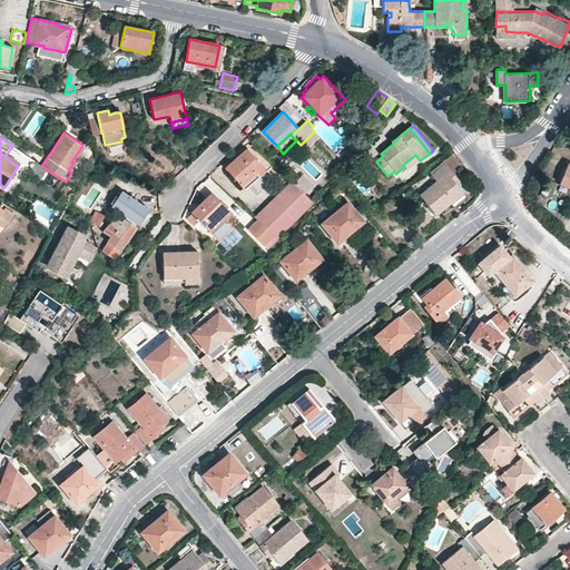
[(345,145),(336,154),(350,167),(357,157),(345,145)]
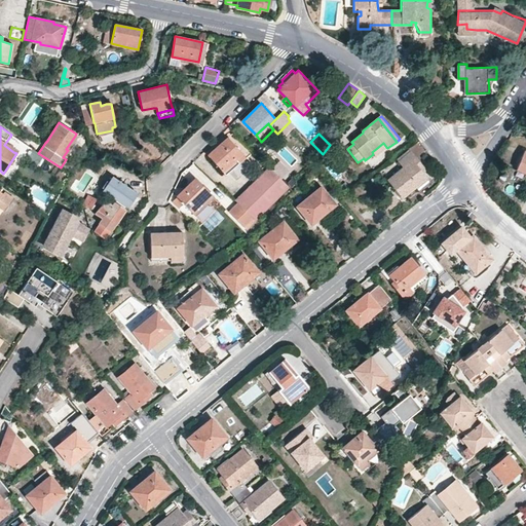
[(23,143),(11,135),(4,145),(13,152),(16,153),(23,143)]
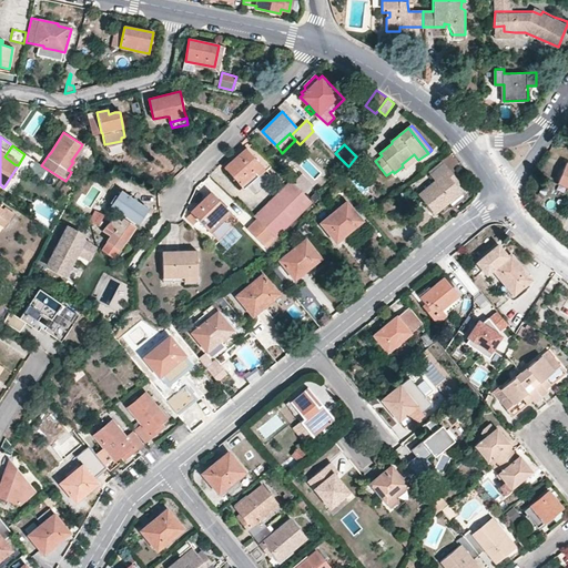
[(73,162),(77,163),(85,150),(81,146),(71,161),(73,162)]
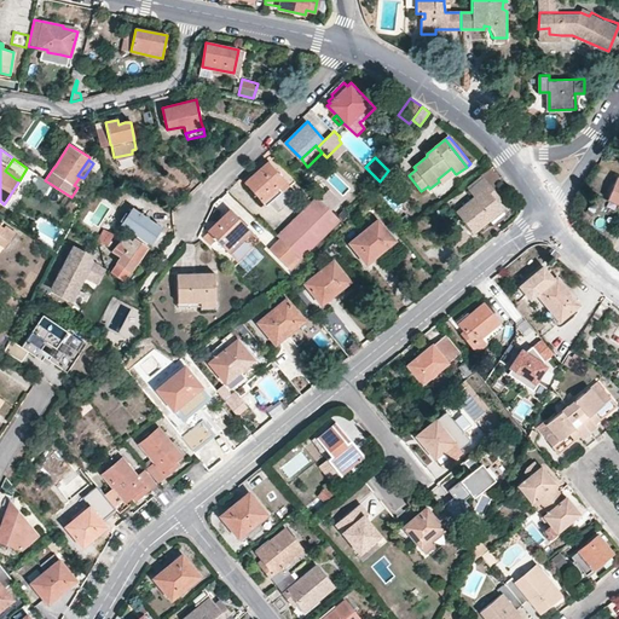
[(244,183),(262,201),(285,180),(267,162),(244,183)]
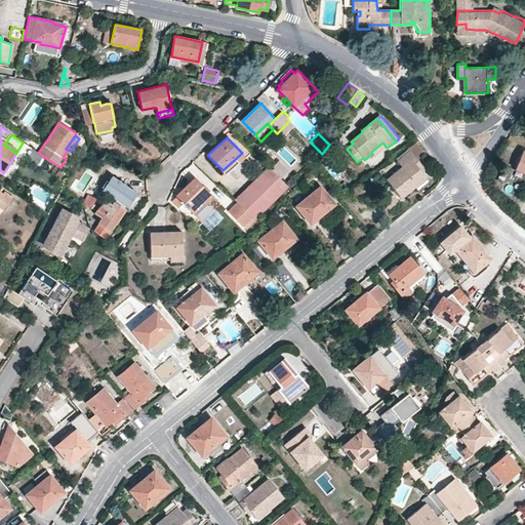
[(372,154),(374,156),(386,147),(382,143),(371,152),(372,154)]
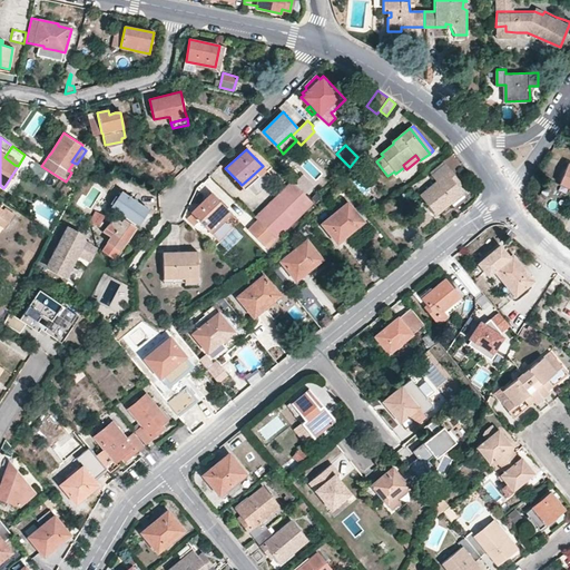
[(422,196),(436,214),(462,194),(457,187),(454,183),(458,179),(445,165),(434,175),(438,179),(439,182),(422,196)]
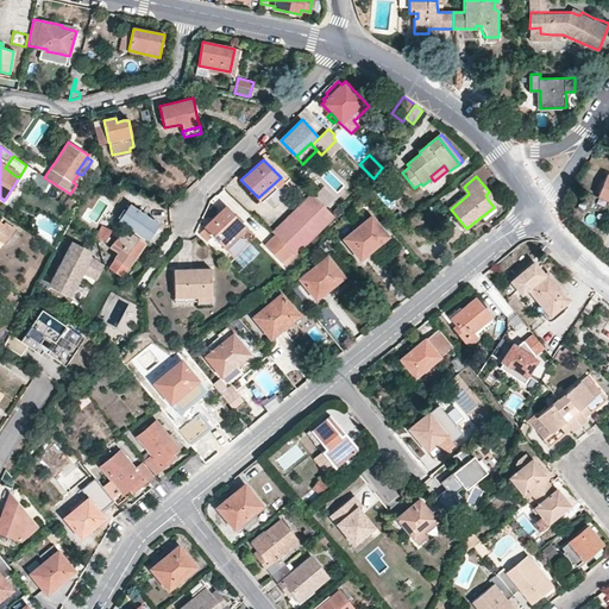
[(284,182),(281,177),(258,198),(262,202),(284,182)]
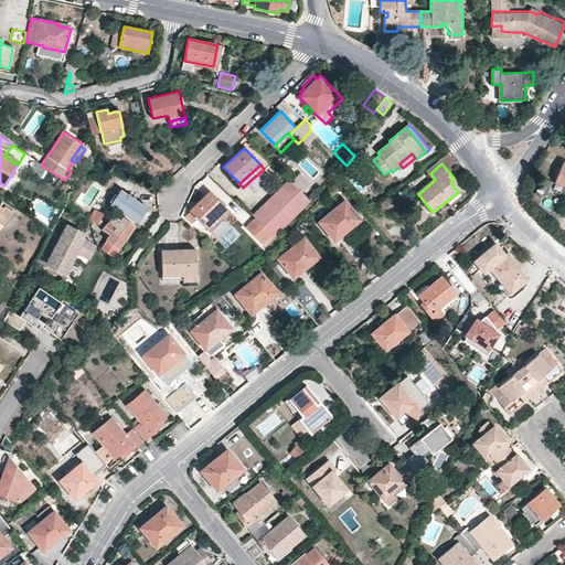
[(561,167),(555,179),(564,182),(564,164),(563,169),(561,167)]
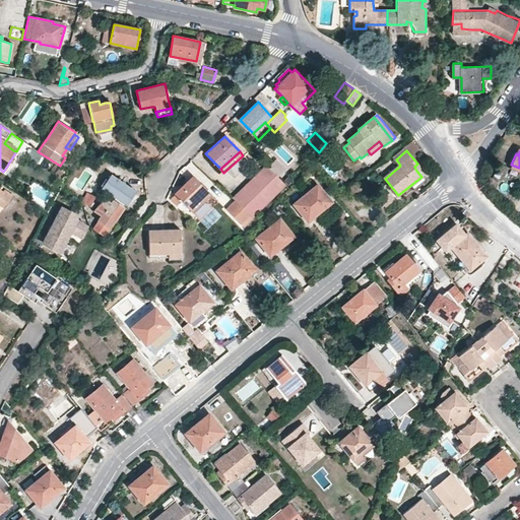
[(253,216),(263,206),(278,191),(284,186),(286,184),(267,165),(260,172),(243,189),(236,196),(234,199),(235,200),(250,214),(253,216)]
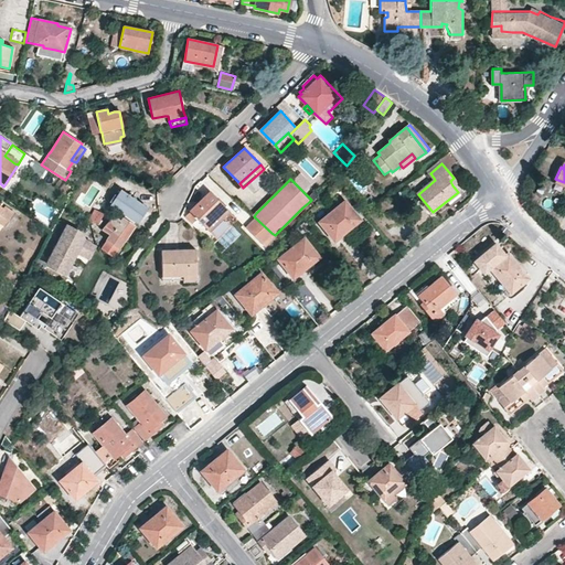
[(564,182),(555,179),(553,183),(564,188),(564,182)]
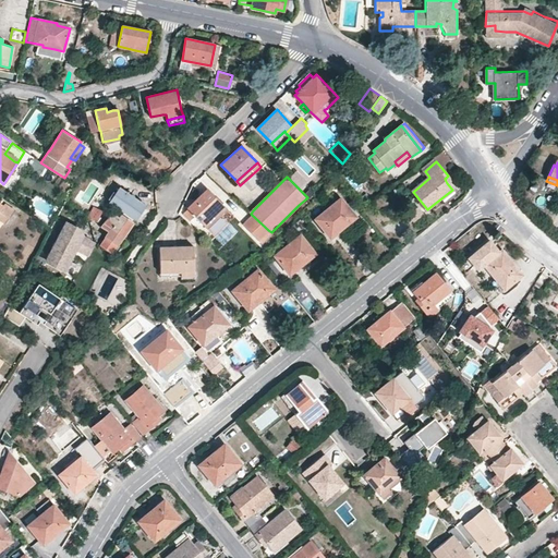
[(136,219),(147,204),(119,185),(108,202),(136,219)]
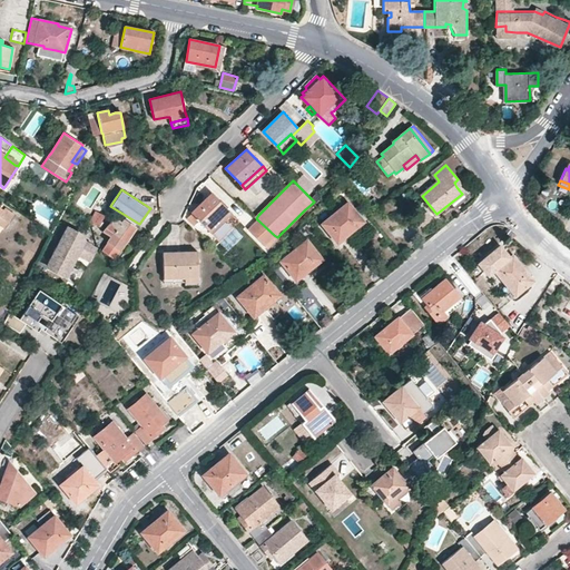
[(198,220),(207,229),(220,215),(223,216),(228,209),(213,193),(199,206),(192,213),(194,215),(189,220),(194,225),(198,220)]
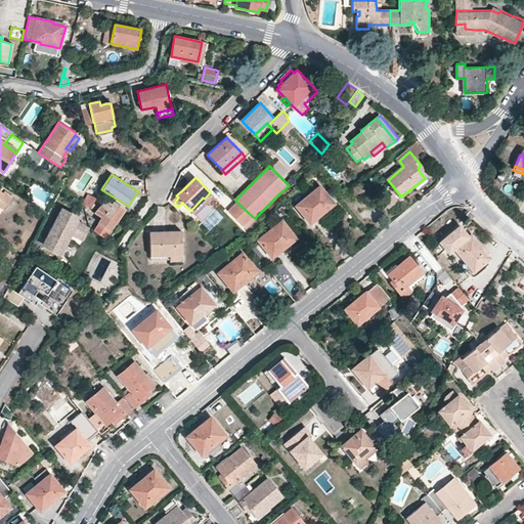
[(42,202),(52,207),(63,187),(63,186),(53,181),(50,185),(46,182),(39,195),(44,199),(42,202)]
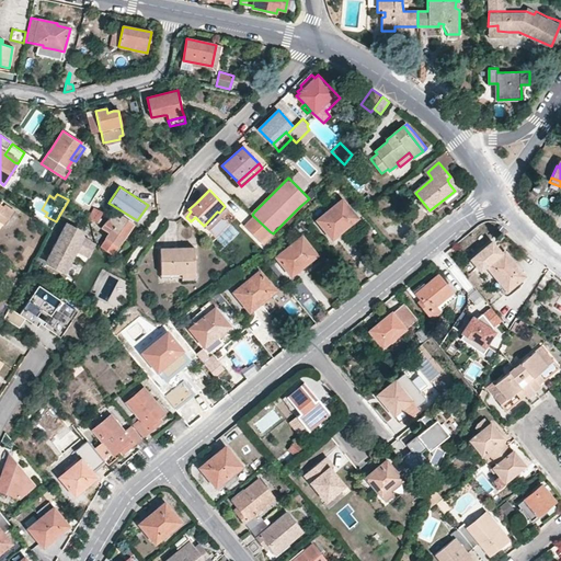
[(318,221),(332,239),(357,218),(343,201),(318,221)]
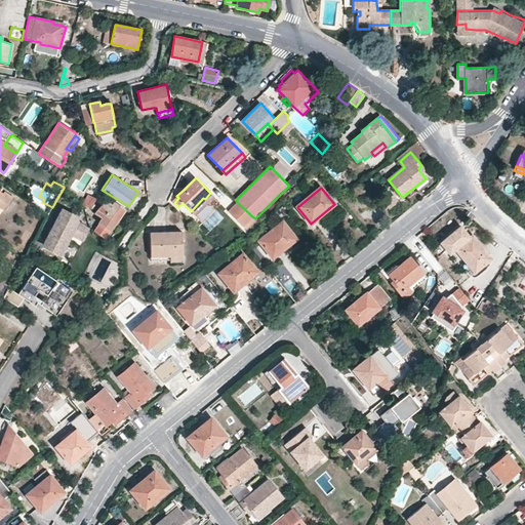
[(0,206),(5,210),(12,200),(0,192),(0,206)]
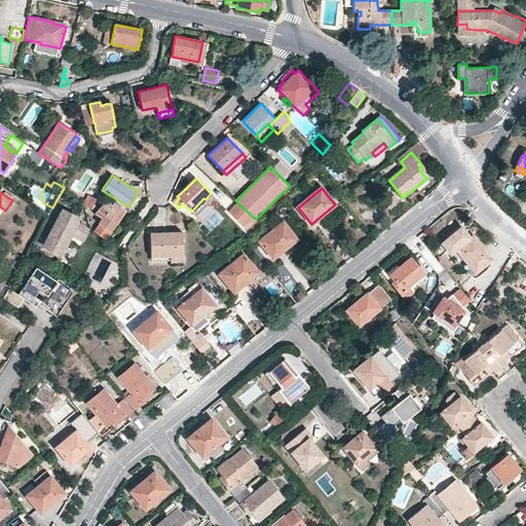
[(83,207),(91,210),(97,198),(89,194),(83,207)]
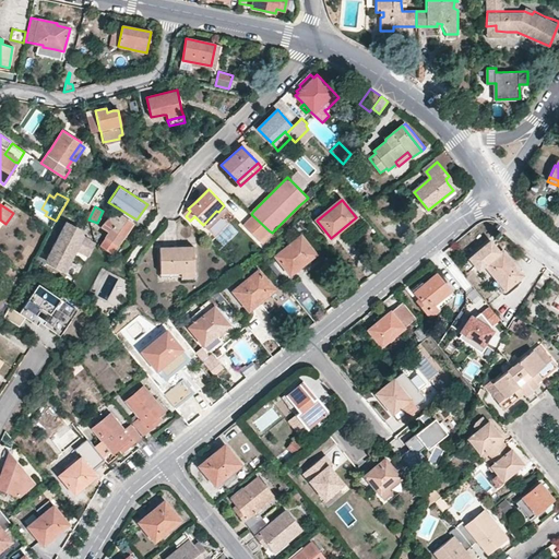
[(218,212),(216,211),(203,225),(206,228),(221,214),(218,212)]
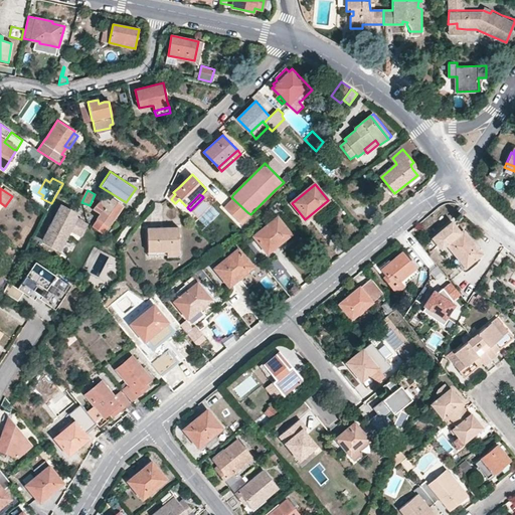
[(93,209),(101,216),(93,226),(103,233),(123,205),(112,197),(110,199),(107,197),(105,197),(104,197),(102,198),(93,209)]
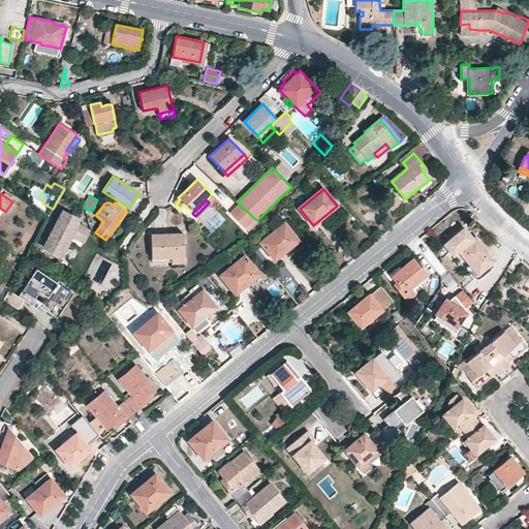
[(42,204),(39,210),(49,216),(53,209),(42,204)]
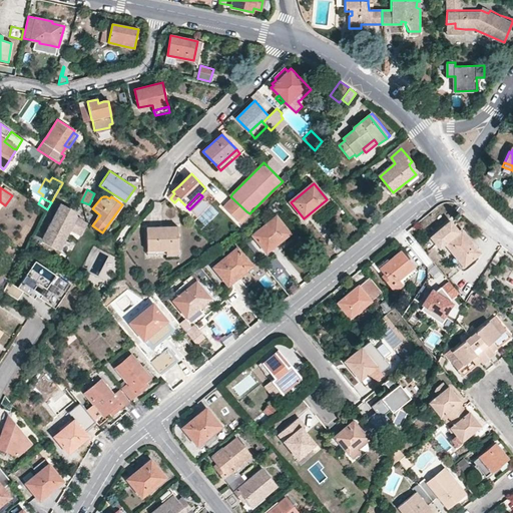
[(231,197),(223,207),(237,220),(246,211),(231,197)]
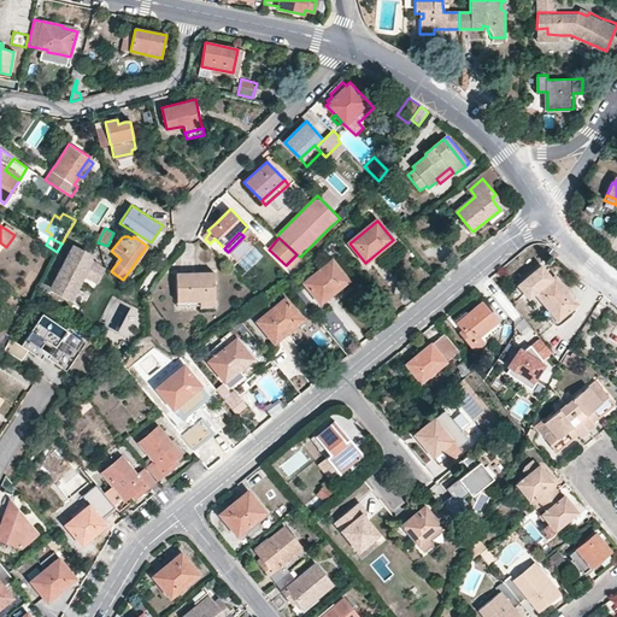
[(89,259),(89,258),(88,254),(71,247),(51,288),(70,298),(82,274),(89,259)]
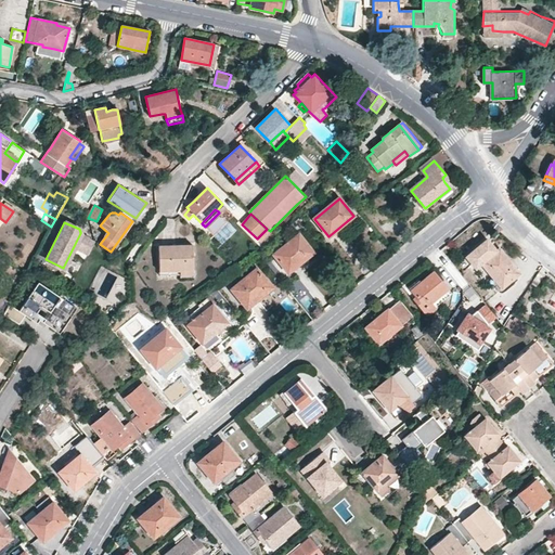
[(90,246),(93,241),(80,233),(74,246),(87,253),(90,246)]
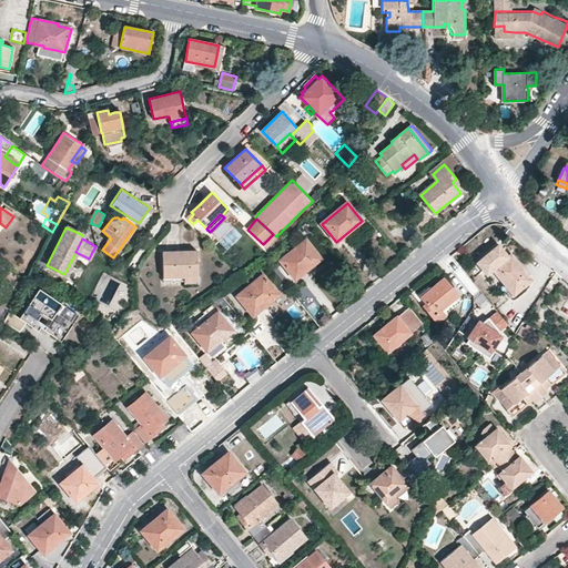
[(281,261),(295,280),(322,259),(306,240),(281,261)]
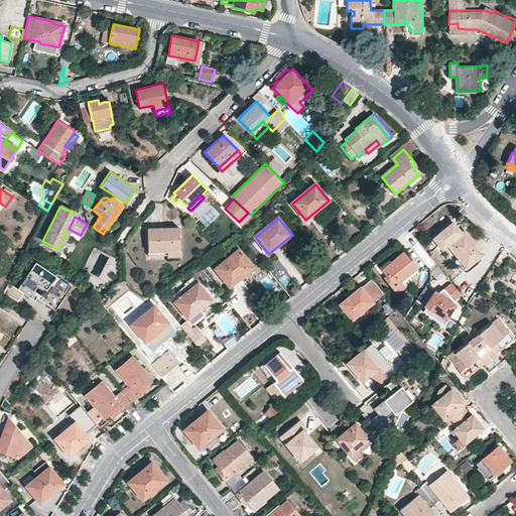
[(446,245),(461,234),(453,224),(434,238),(442,248),(446,245)]
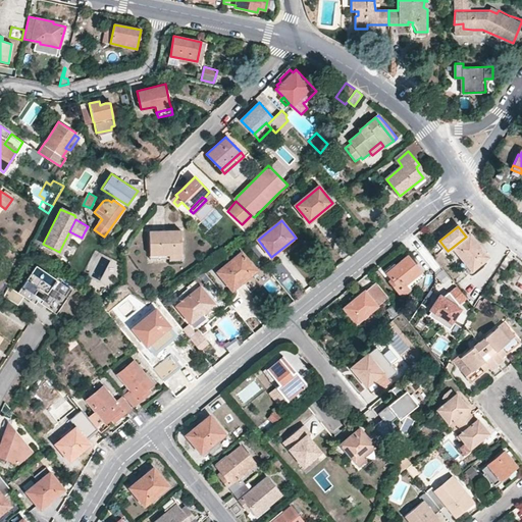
[(150,229),(150,254),(168,255),(181,255),(181,230),(150,229)]
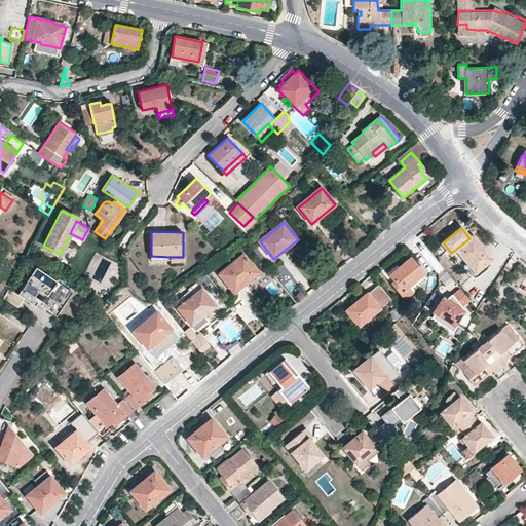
[(470,238),(455,250),(467,264),(476,274),(480,270),(482,272),(487,268),(485,266),(492,260),(473,235),(470,238)]
